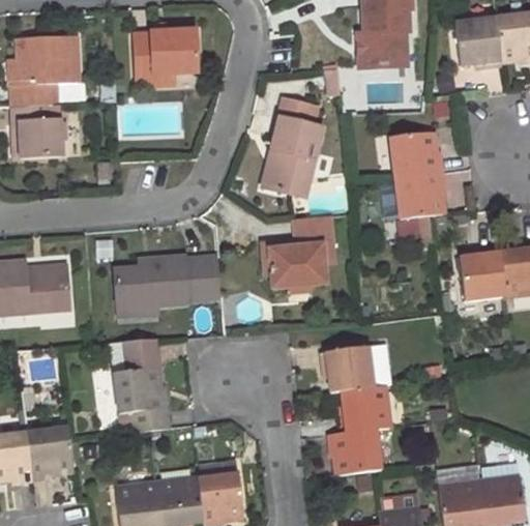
[(360,0),(362,31),(355,31),(355,44),(356,66),(381,65),(381,58),(404,57),(403,31),(400,31),(400,24),(403,24),(405,18),(405,6),(409,6),(408,0),(360,0)]
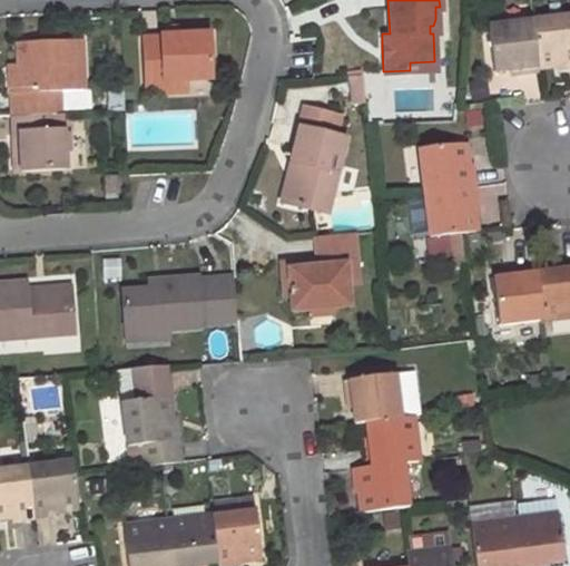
[(569,12),(532,17),(538,64),(559,60),(560,67),(569,65),(569,12)]
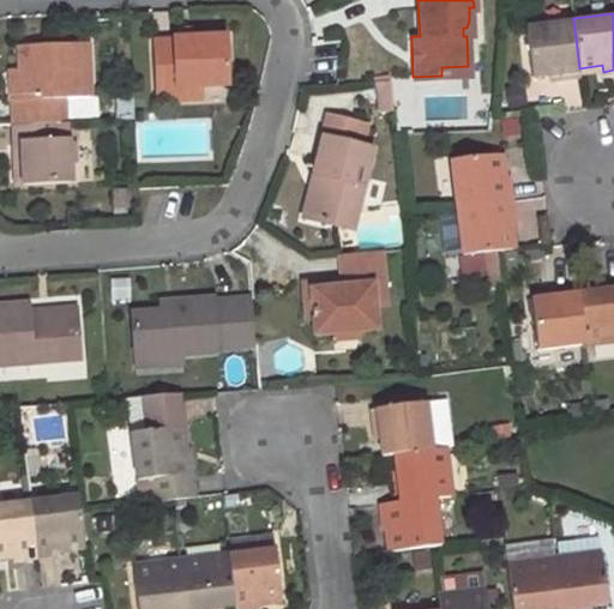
[(573,18),(525,24),(531,74),(554,72),(555,78),(581,74),(579,68),(573,18)]
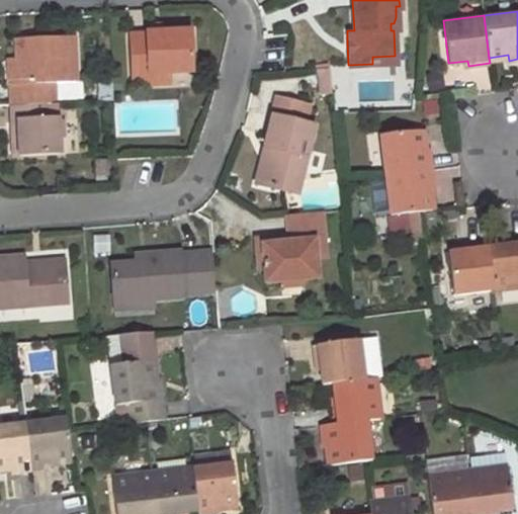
[(145,21),(145,29),(158,29),(158,20),(152,21),(145,21)]
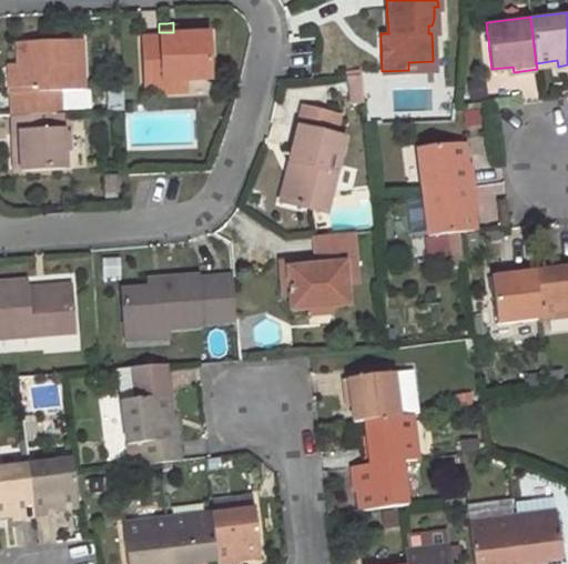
[(173,32),(159,32),(154,32),(155,40),(138,41),(139,77),(176,76),(204,74),(202,31),(173,32)]
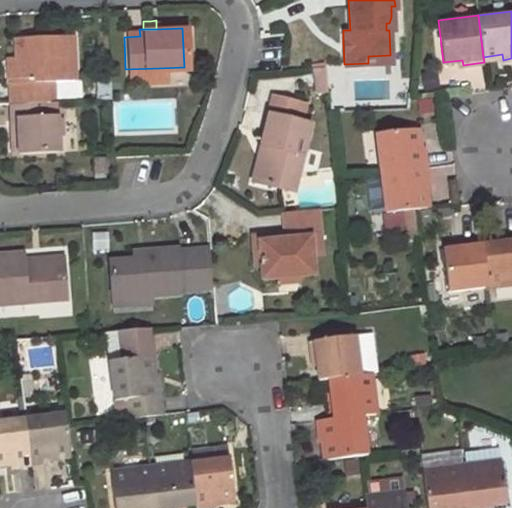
[(9,57),(11,81),(3,81),(5,101),(49,99),(48,80),(70,79),(68,34),(9,37),(9,57)]
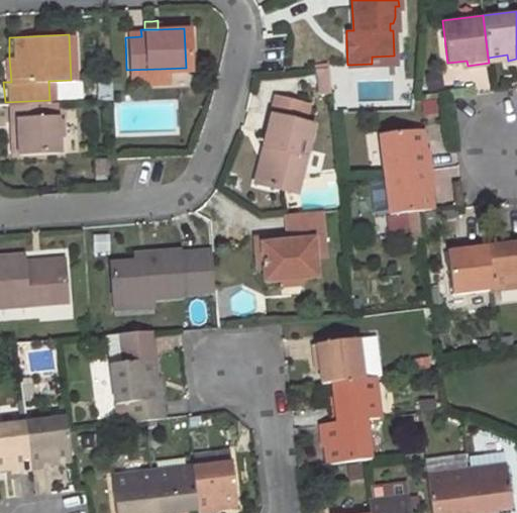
[(394,56),(372,57),(372,64),(394,63),(394,56)]
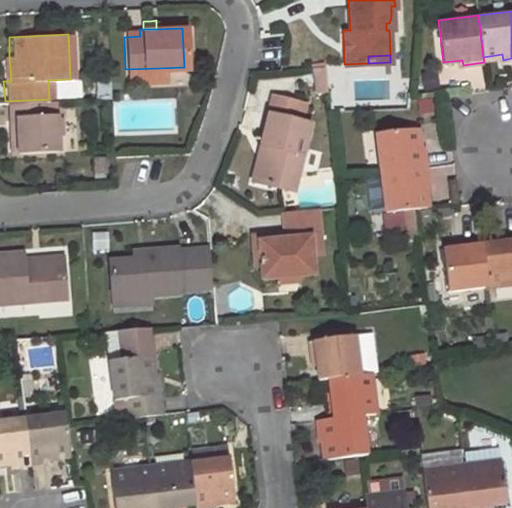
[(3,69),(3,81),(11,81),(9,57),(2,58),(3,69)]
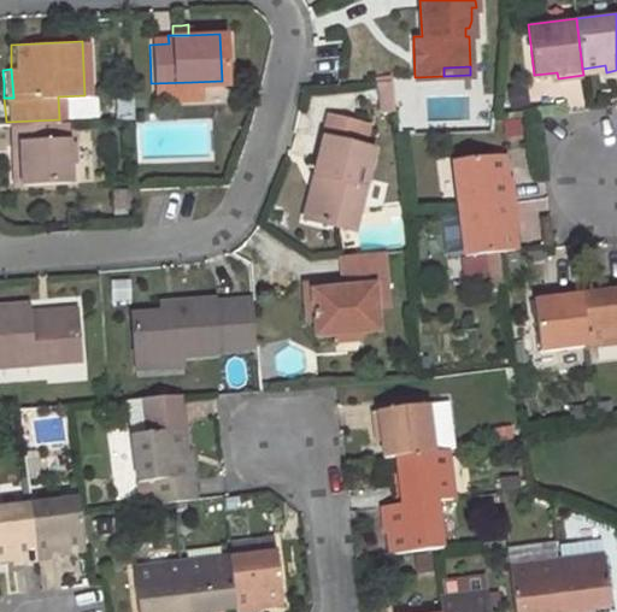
[(394,98),(392,76),(376,78),(377,99),(394,98)]
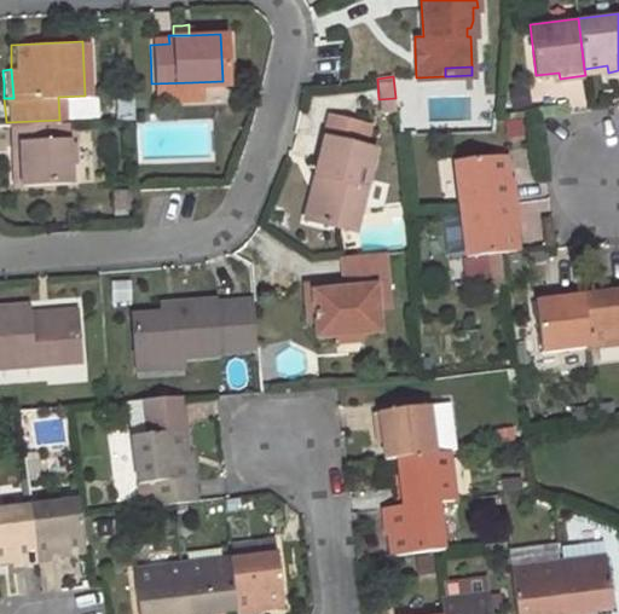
[(152,98),(192,97),(192,82),(151,84),(152,98)]
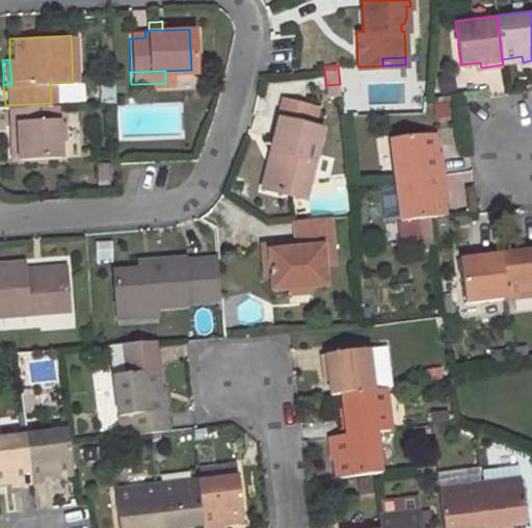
[(340,84),(325,85),(326,94),(340,93),(340,84)]
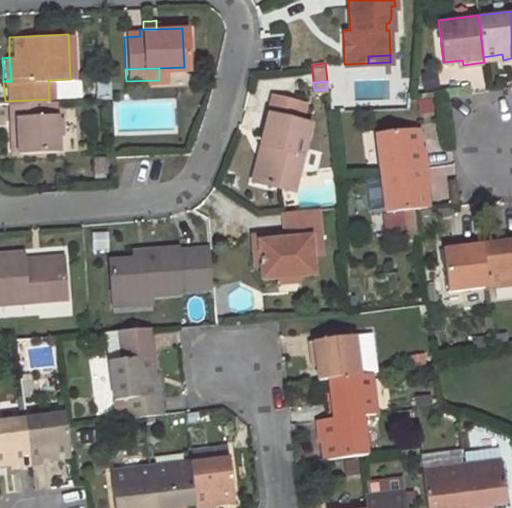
[(13,119),(14,134),(15,152),(55,150),(52,99),(49,99),(5,101),(6,119),(12,119),(13,119)]
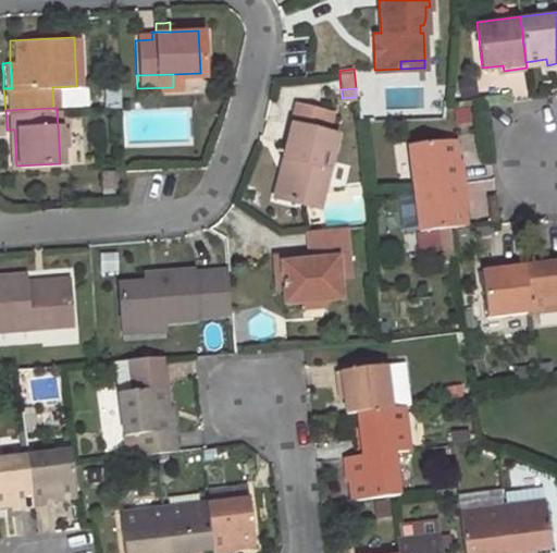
[(320,206),(335,134),(291,123),(283,160),(274,197),(320,206)]
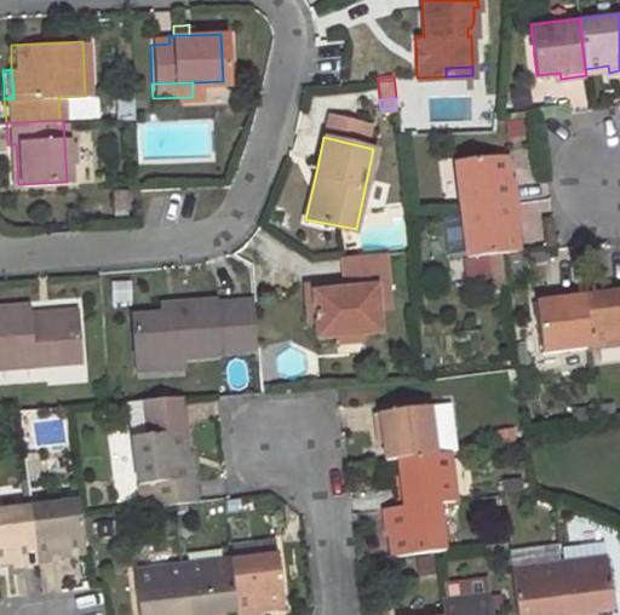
[(18,184),(16,144),(15,144),(7,144),(9,166),(10,185),(18,184)]
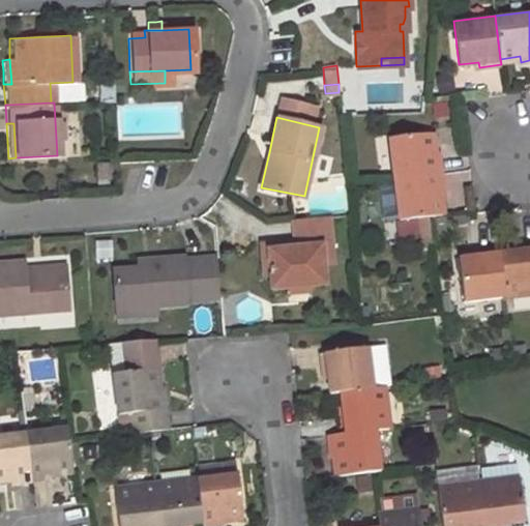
[(432,130),(388,136),(393,176),(442,170),(439,149),(434,149),(432,130)]
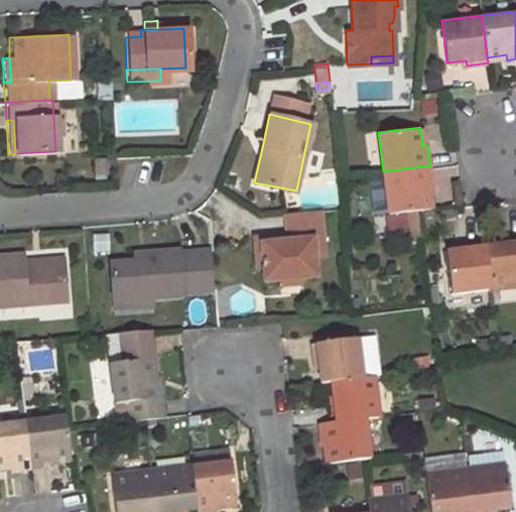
[(430,165),(383,171),(389,211),(417,208),(431,206),(428,186),(433,185),(430,165)]
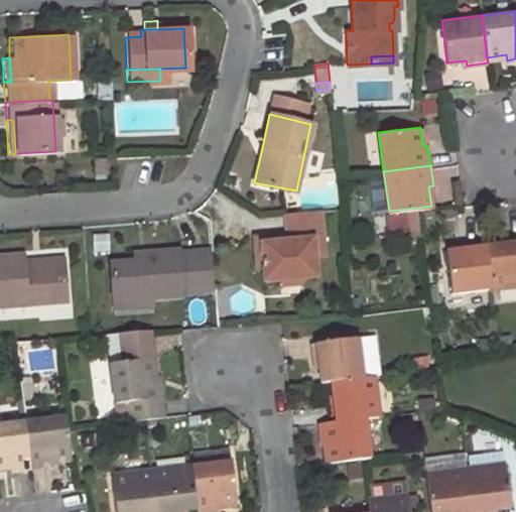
[(313,257),(312,246),(323,245),(319,211),(283,214),(286,241),(278,241),(277,234),(260,235),(262,255),(253,256),(255,269),(261,268),(262,281),(279,280),(278,273),(297,271),(298,278),(315,277),(313,257)]
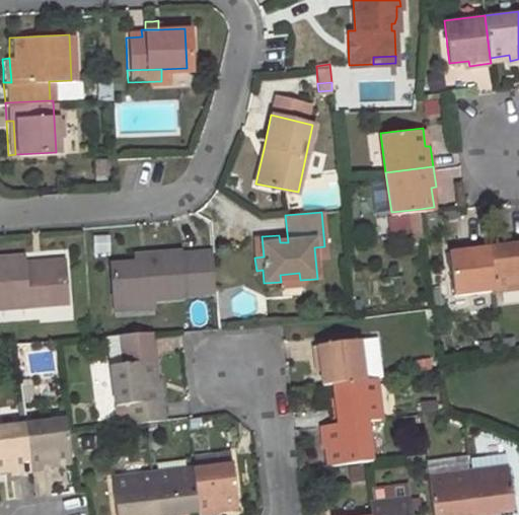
[(508,241),(489,244),(494,287),(518,283),(518,233),(508,235),(508,241)]
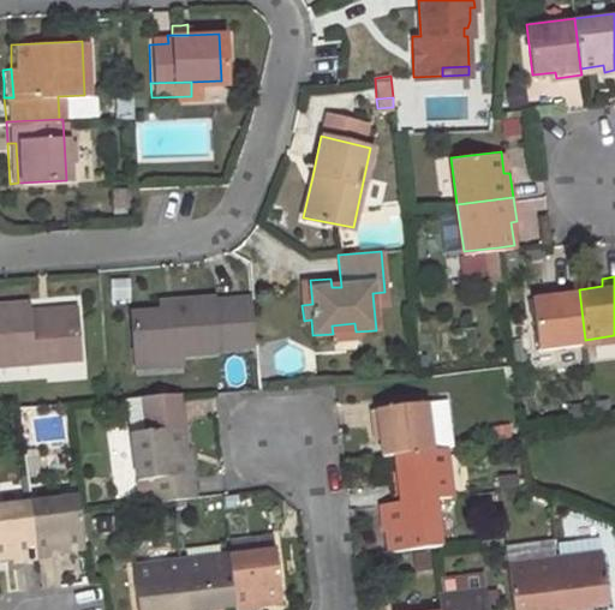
[(312,304),(310,280),(299,282),(302,305),(312,304)]
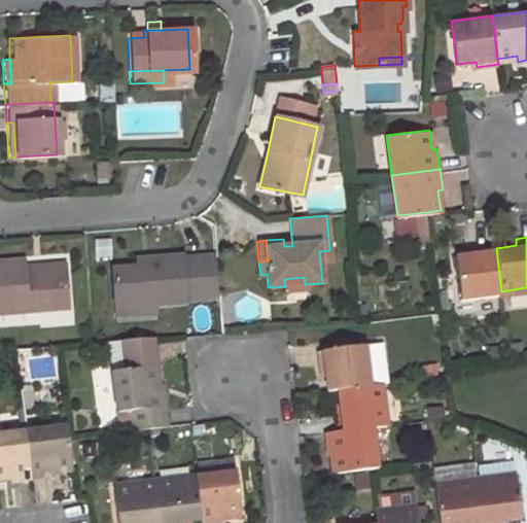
[(476,250),(456,253),(461,297),(501,291),(496,248),(496,243),(475,245),(476,250)]
